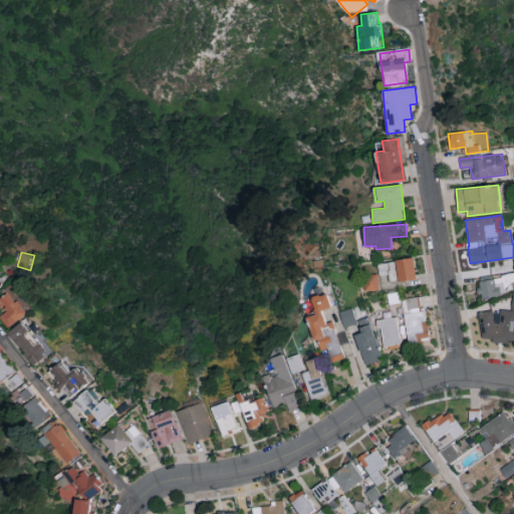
[(398,281),(416,279),(414,257),(396,259),(398,281)]
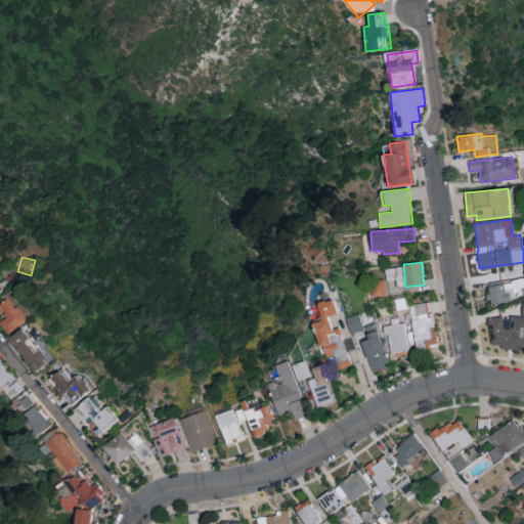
[(404,290),(403,267),(386,268),(387,290),(404,290)]
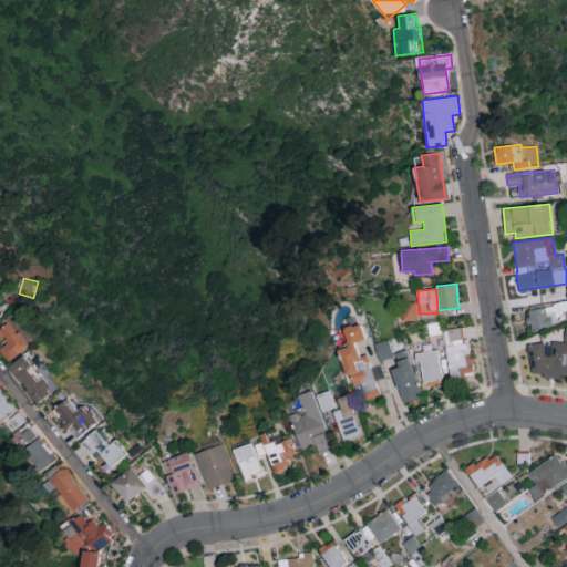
[(399,306),(403,322),(419,318),(414,301),(399,306)]
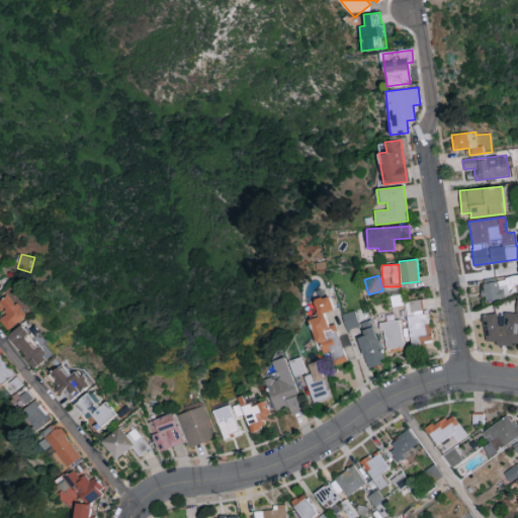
[(517,287),(517,285),(517,276),(482,280),(484,301),(506,298),(505,289),(517,287)]
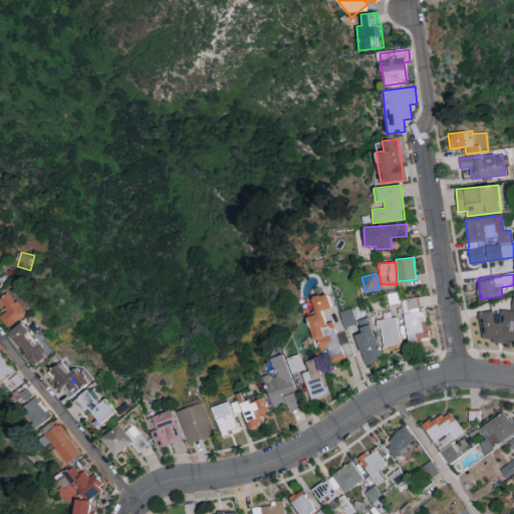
[(3,299),(11,310),(3,317),(11,328),(30,314),(13,291),(3,299)]
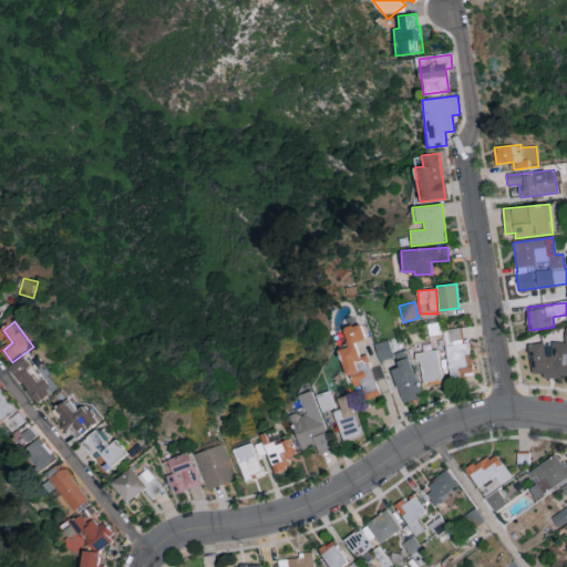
[(379,395),(366,354),(359,357),(354,342),(366,339),(360,323),(342,329),(349,347),(338,350),(351,389),(362,385),(367,399),(379,395)]
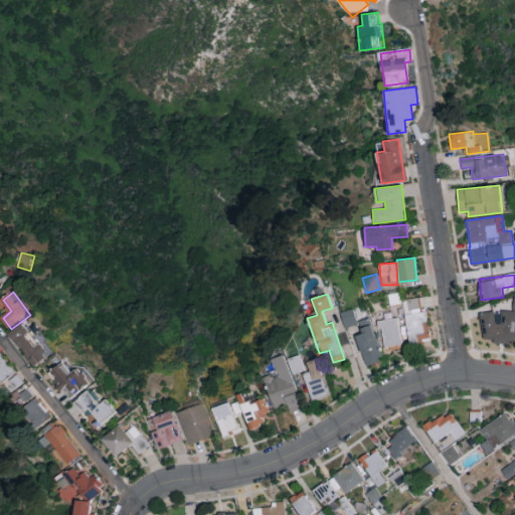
[(482,312),(480,341),(514,342),(514,296),(514,297),(513,311),(501,311),(500,323),(494,323),(494,313),(482,312)]
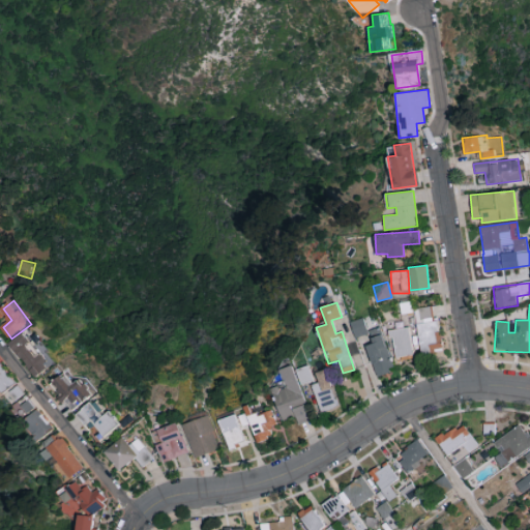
[(418,351),(441,349),(438,320),(433,321),(431,306),(415,308),(418,351)]
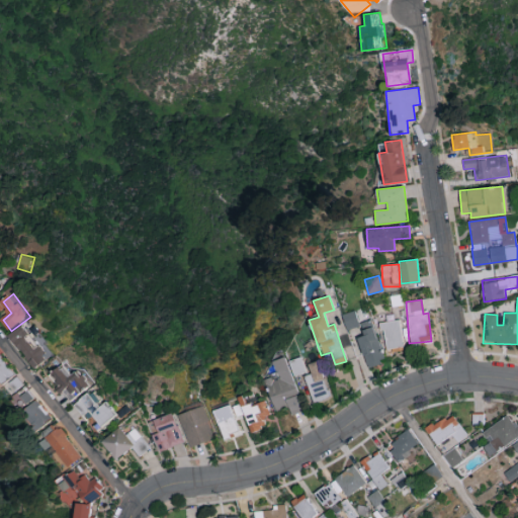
[(346,330),(359,326),(354,311),(342,315),(346,330)]
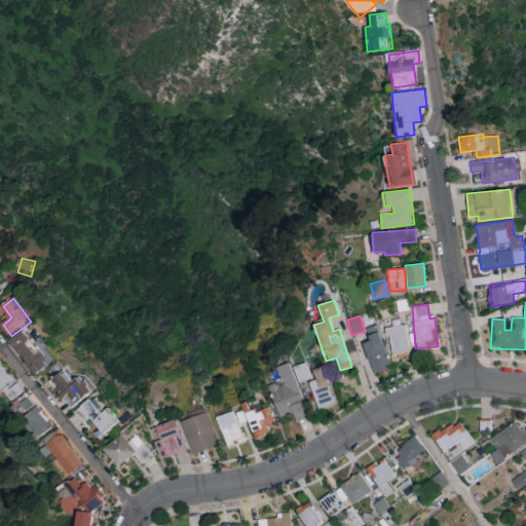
[(365,329),(370,341),(362,344),(374,374),(391,366),(375,325),(365,329)]
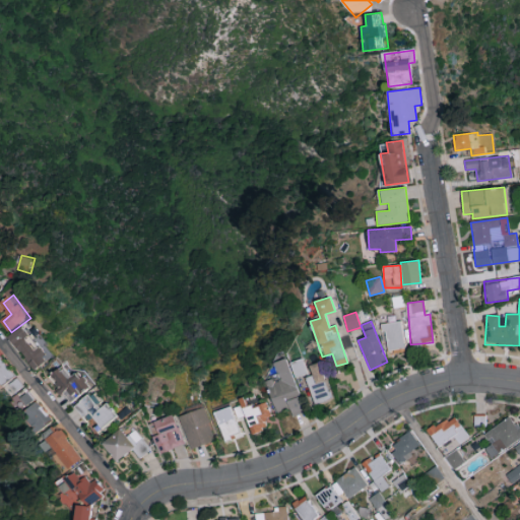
[(383,323),(385,350),(404,348),(402,322),(383,323)]
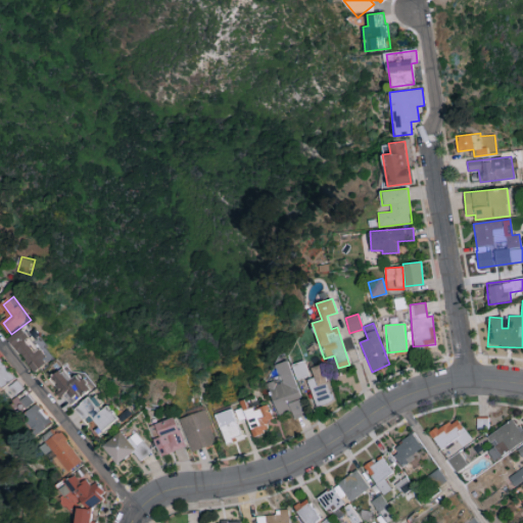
[(38,372),(58,355),(38,331),(33,336),(26,327),(10,339),(38,372)]
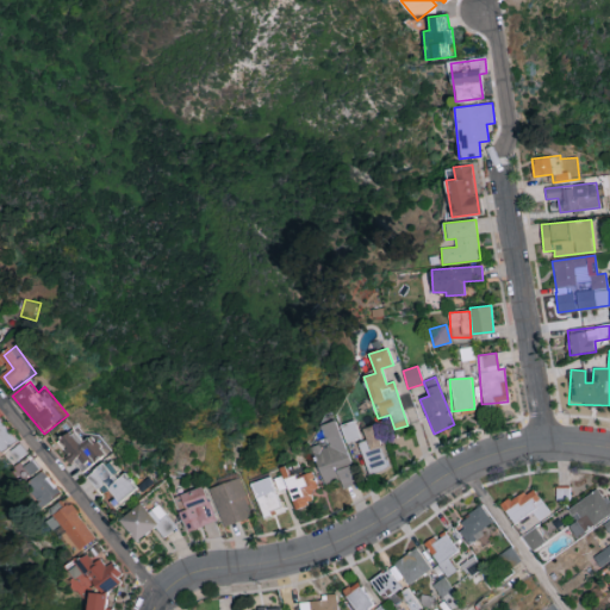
[(0,444),(18,471),(17,471),(24,481),(41,470),(0,411),(0,410),(0,444)]
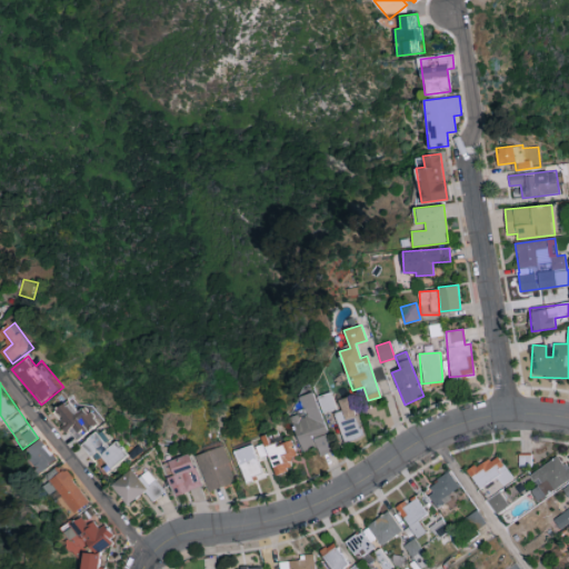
[(301,451),(317,447),(319,455),(333,451),(322,412),(336,409),(331,392),(315,397),(313,392),(300,396),(305,413),(291,417),(301,451)]
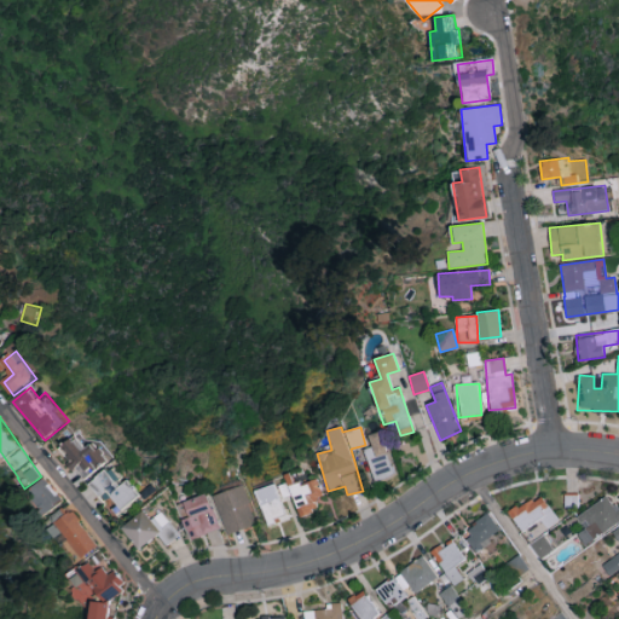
[(368,434),(371,447),(364,450),(375,482),(394,476),(381,431),(368,434)]
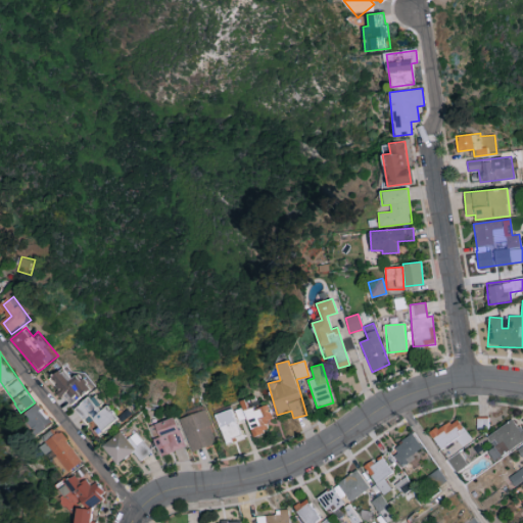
[(70,405),(92,388),(81,374),(74,379),(66,369),(52,379),(70,405)]
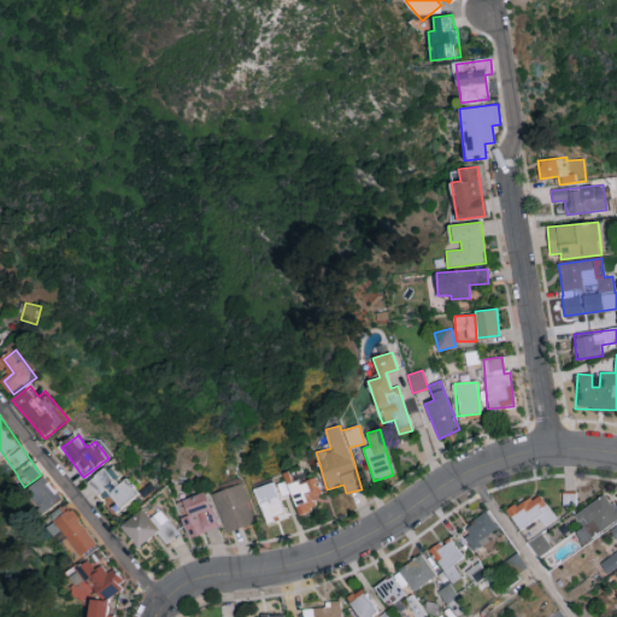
[(141,494),(129,479),(122,483),(111,468),(89,483),(101,500),(111,494),(121,509),(141,494)]
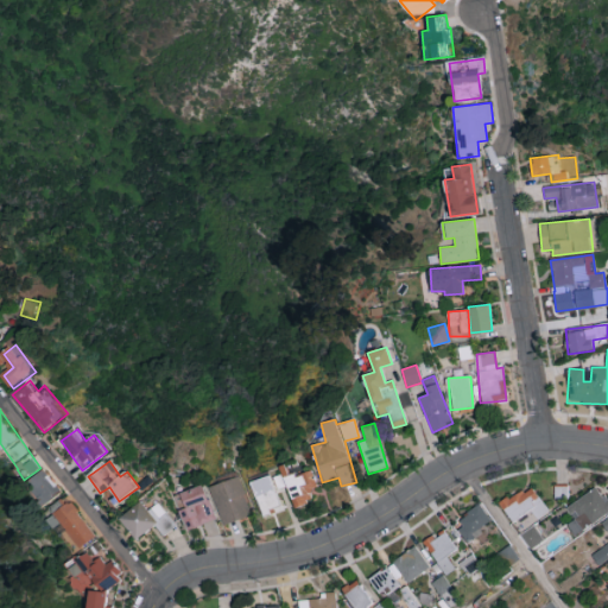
[(295,507),(312,500),(309,489),(317,486),(311,469),(290,477),(285,464),(279,467),(295,507)]
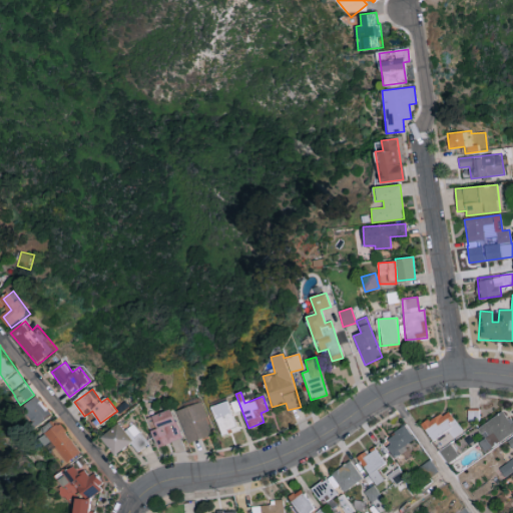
[(23,404),(35,426),(51,417),(40,395),(23,404)]
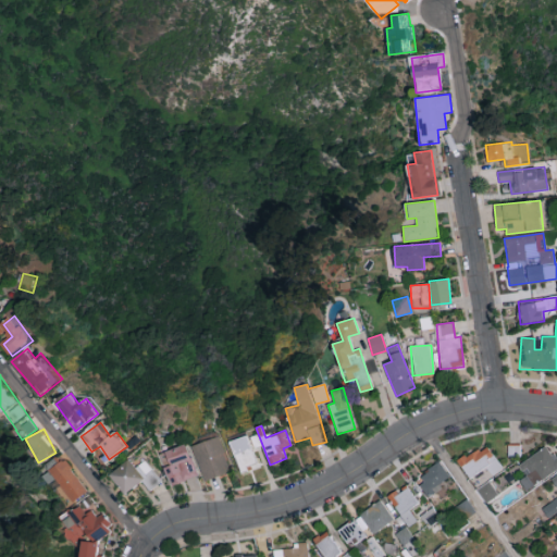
[(239,474),(249,471),(247,467),(257,463),(252,448),(261,446),(258,434),(249,436),(248,435),(230,441),(239,474)]
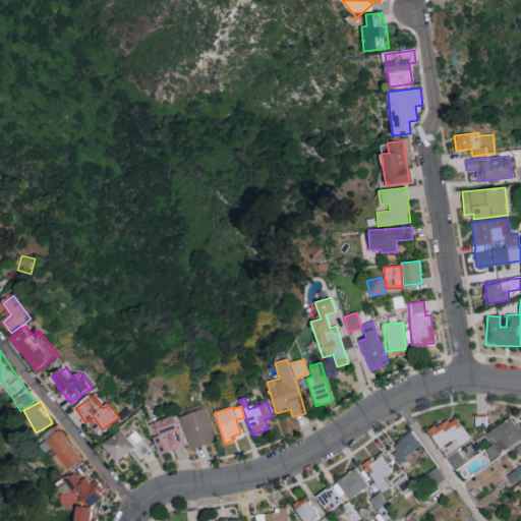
[(180,416),(191,450),(216,441),(205,408),(180,416)]
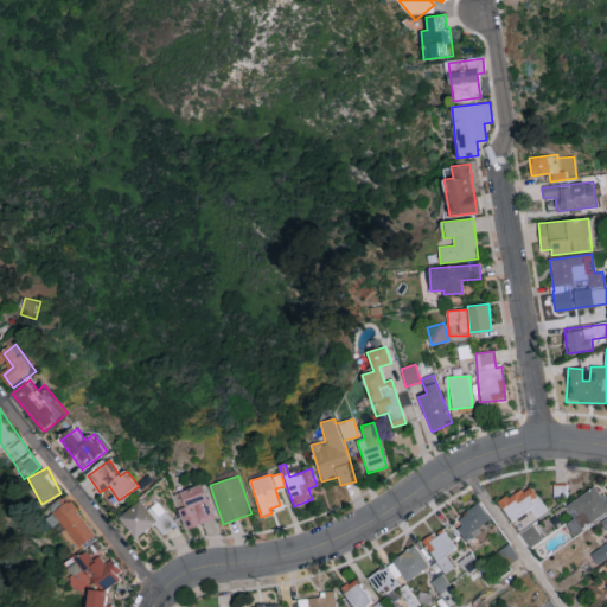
[(174,494),(186,529),(216,518),(204,484),(174,494)]
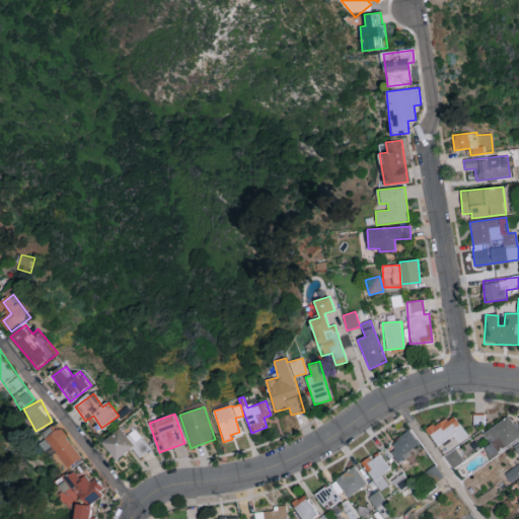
[(437,445),(452,435),(458,444),(468,437),(452,414),(427,431),(437,445)]
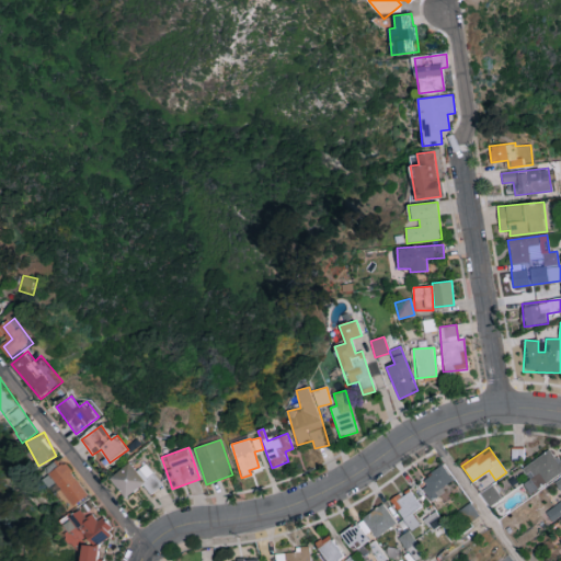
[(523,483),(529,494),(560,473),(560,457),(557,460),(549,449),(521,467),(529,480),(523,483)]
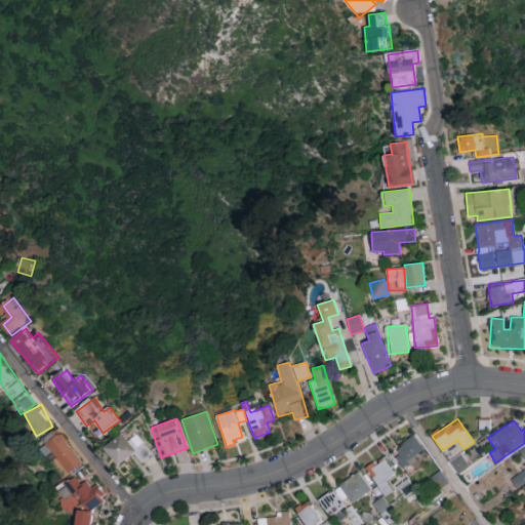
[(46,442),(67,474),(82,465),(62,433),(46,442)]
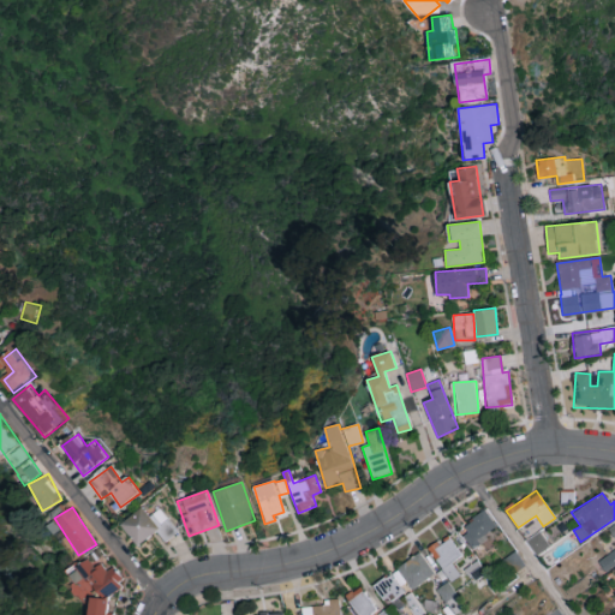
[(157,531),(165,542),(179,532),(161,508),(149,515),(143,508),(120,524),(136,547),(157,531)]
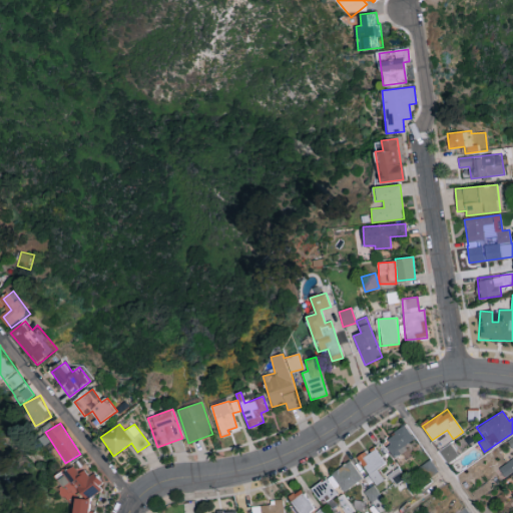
[(406,449),(404,446),(414,439),(405,425),(384,440),(395,457),(406,449)]
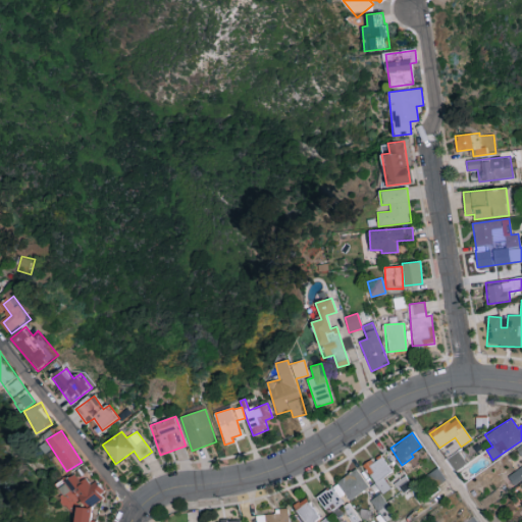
[(521,442),(518,446),(521,452),(521,466),(507,476),(513,485),(521,479),(521,442)]
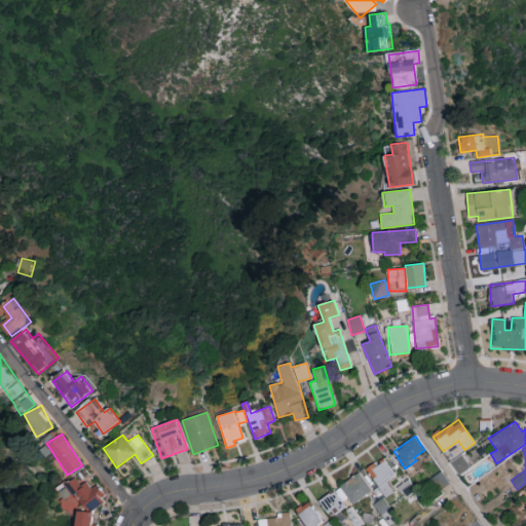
[(457,475),(470,468),(462,455),(451,461),(457,475)]
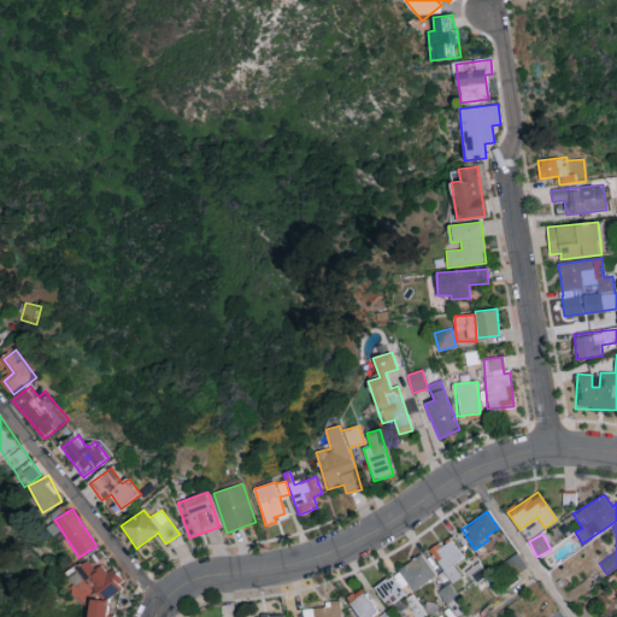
[(462,577),(453,564),(463,558),(453,542),(433,554),(452,583),(462,577)]
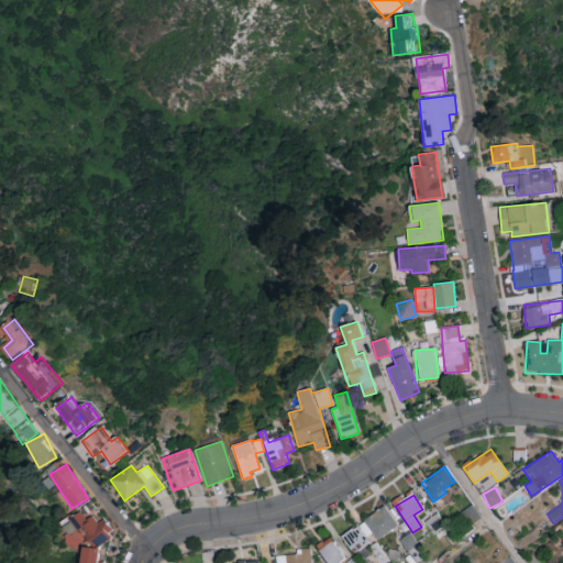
[(363,519),(375,540),(397,527),(385,506),(363,519)]
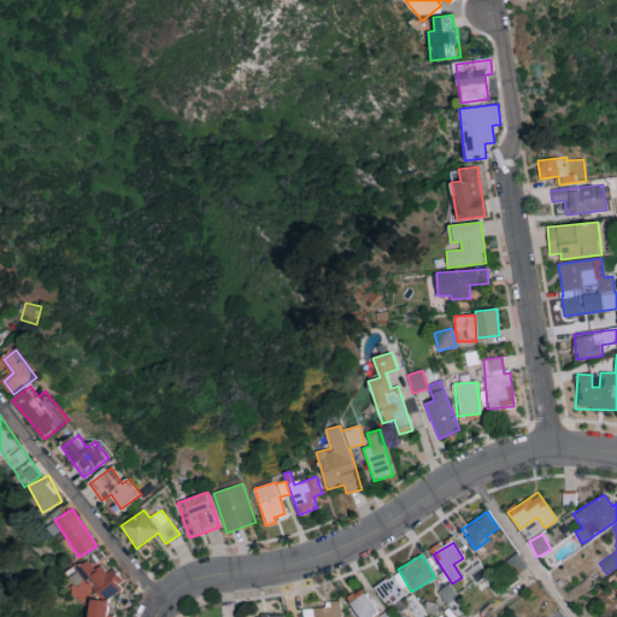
[(111,616),(107,616),(110,598),(121,589),(122,580),(115,570),(94,568),(88,560),(70,575),(82,591),(80,601),(90,603),(88,616),(111,616)]
